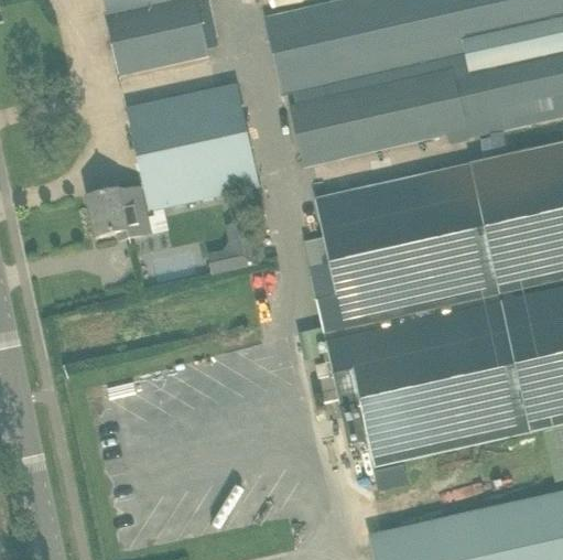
[(170,0),(107,14),(120,75),(209,55),(196,0),(170,0)]
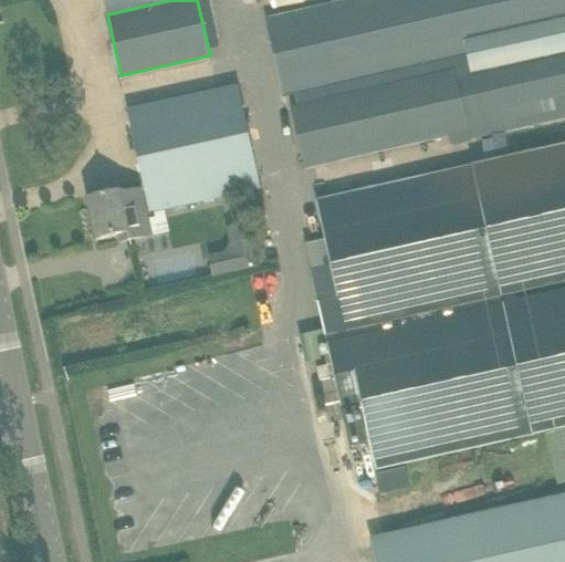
[(273,14),(267,16),(284,94),(294,92),(296,103),(292,104),(306,166),(450,133),(452,144),(468,141),(564,117),(564,0),(336,0),(290,11),(273,14)]
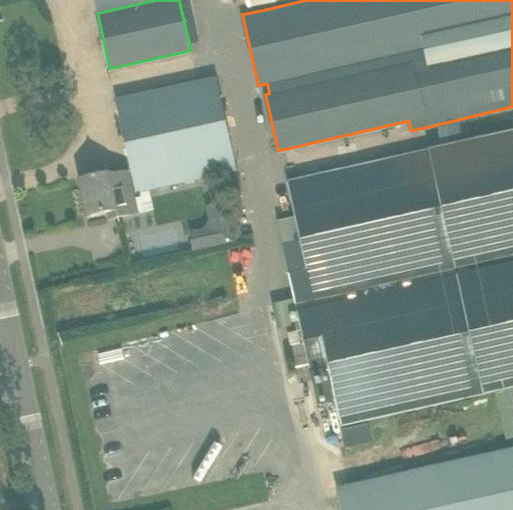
[(116,98),(132,170),(137,191),(141,190),(237,169),(217,76),(116,98)]
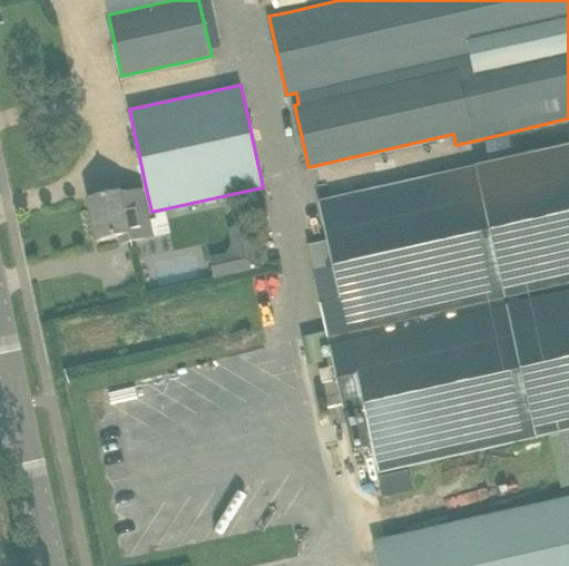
[(568,144),(319,201),(334,265),(313,270),(344,410),(365,406),(380,470),(568,427),(568,144)]
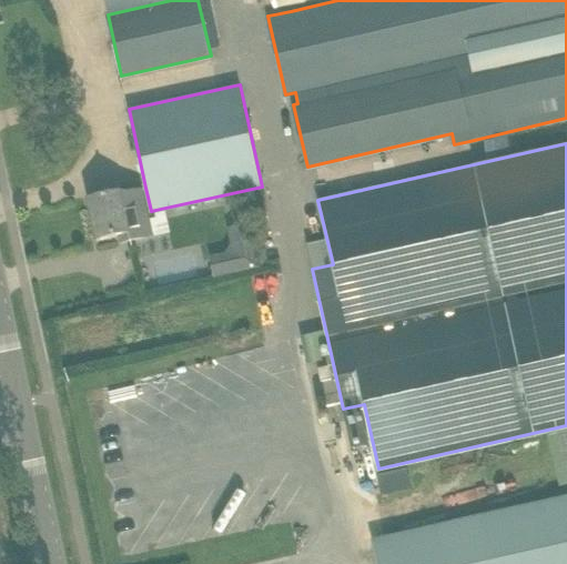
[(119,233),(121,241),(143,235),(140,220),(157,217),(155,210),(151,211),(145,188),(123,192),(122,190),(88,198),(97,238),(119,233)]
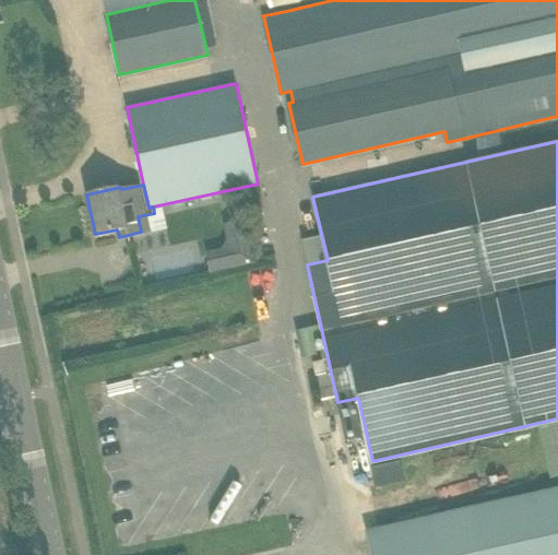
[(246,238),(204,245),(208,267),(249,261),(246,238)]
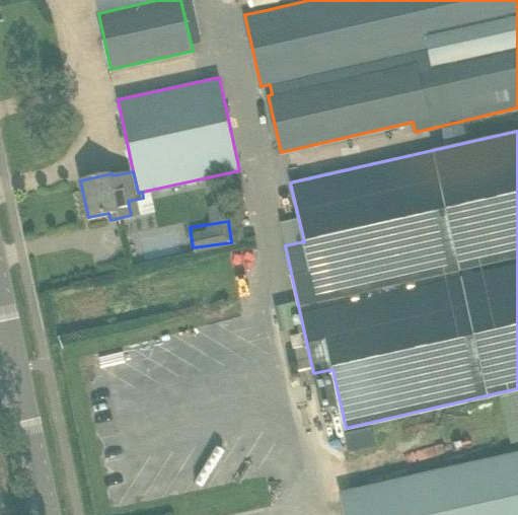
[(517,450),(340,491),(345,514),(517,514),(517,450)]
